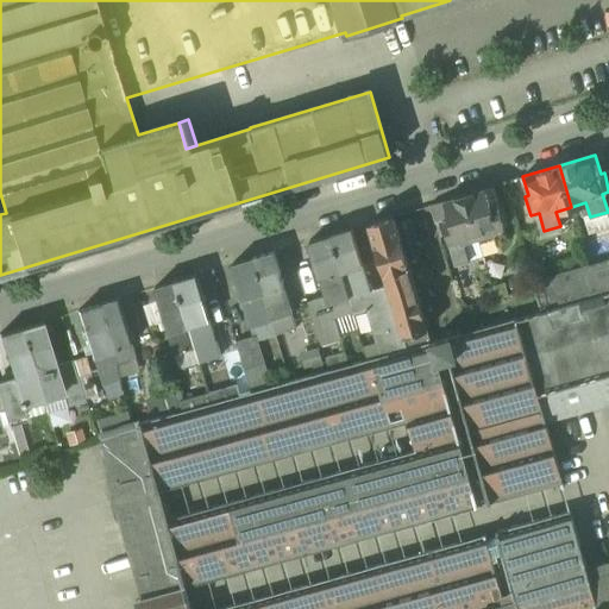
[(466,194),(478,237),(494,232),(495,232),(495,228),(506,226),(500,203),(491,205),(487,188),(466,194)]
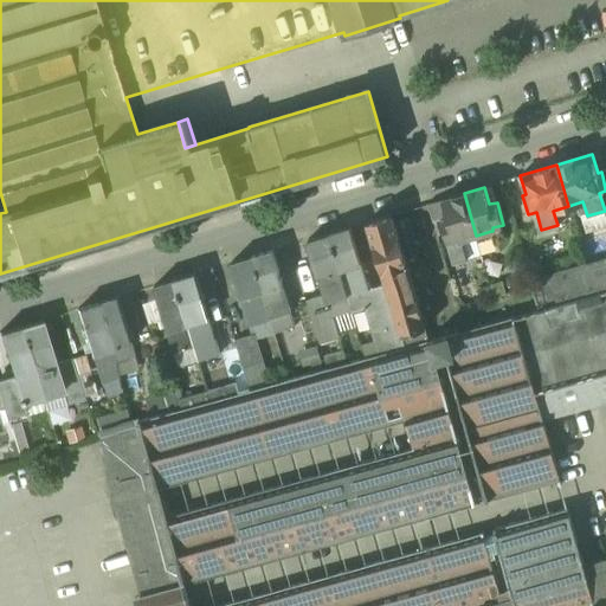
[(476,236),(464,193),(443,199),(449,217),(442,219),(455,263),(468,258),(463,240),(476,236)]
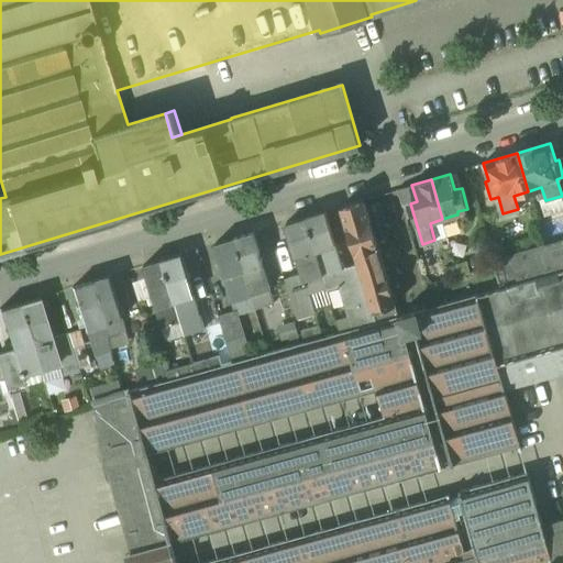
[(403,206),(410,203),(417,201),(411,185),(398,189),(403,206)]
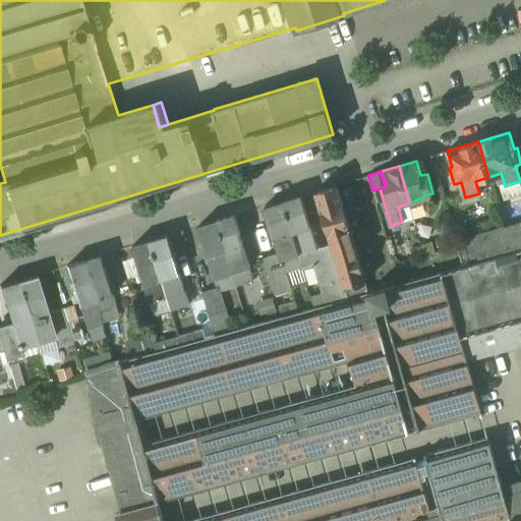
[(520,185),(520,181),(505,185),(501,186),(505,200),(520,194),(520,185)]
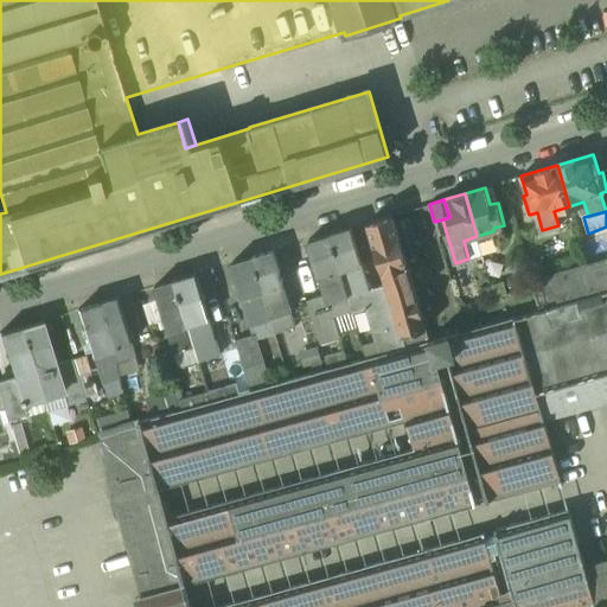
[(388,283),(403,334),(427,327),(425,317),(393,215),(369,222),(388,283)]
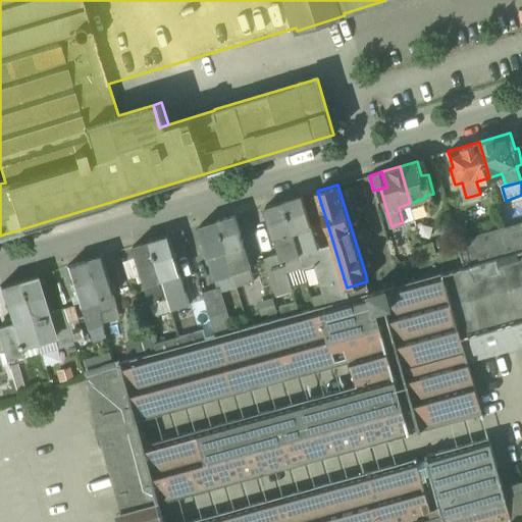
[(433,194),(424,196),(424,199),(423,199),(426,208),(436,205),(433,194)]
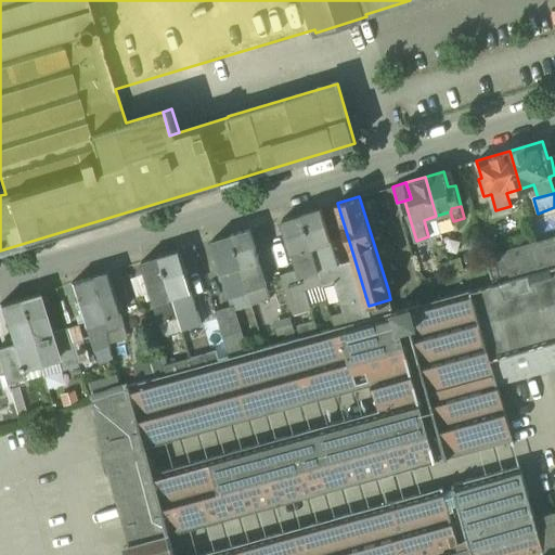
[(302,214),(312,245),(331,240),(321,208),(302,214)]
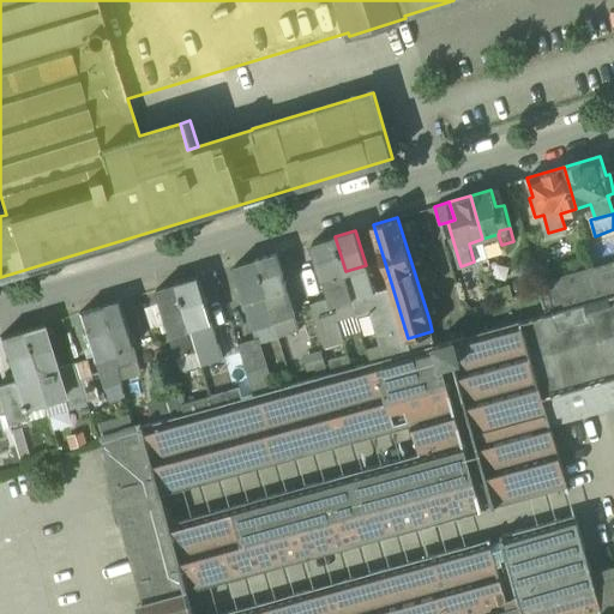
[(501,245),(498,234),(482,239),(488,258),(494,256),(503,248),(501,245)]
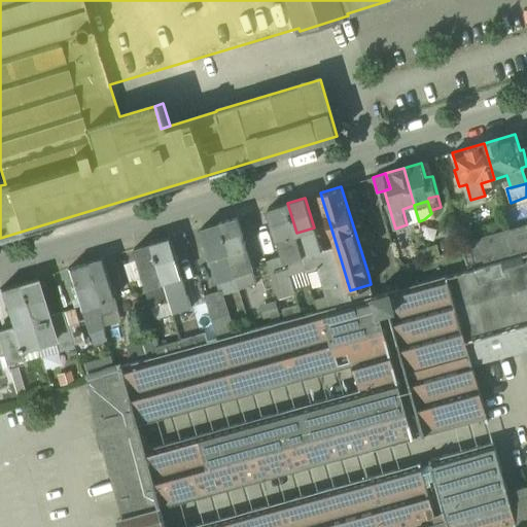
[(270,208),(278,238),(296,233),(287,203),(270,208)]
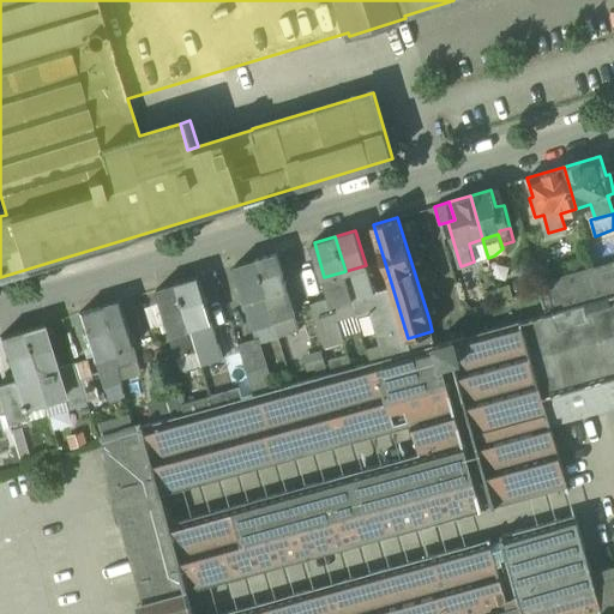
[(474,262),(488,258),(482,239),(469,244),(474,262)]
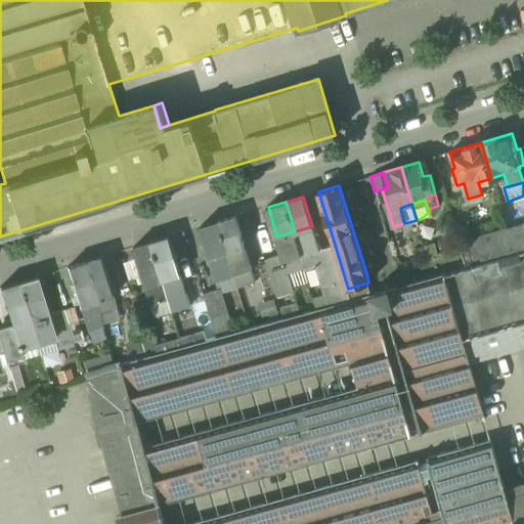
[(219,222),(228,252),(246,247),(236,216),(219,222)]
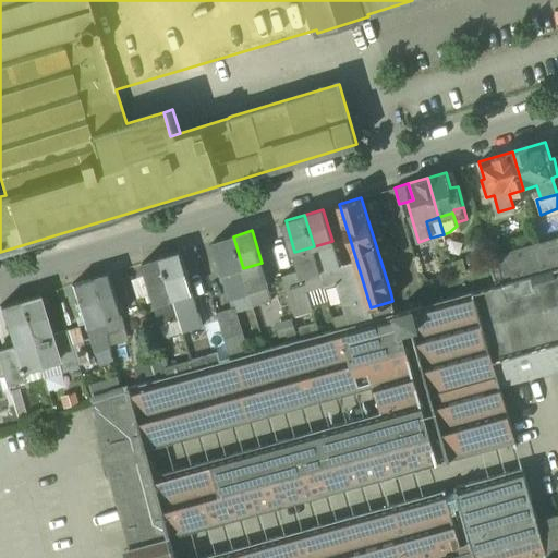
[(252,299),(250,293),(243,268),(233,237),(215,242),(234,307),(235,306),(238,312),(254,307),(252,299)]
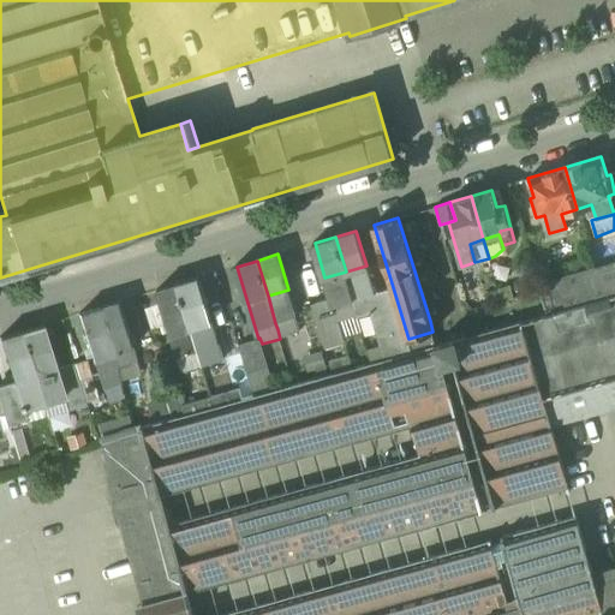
[(541,291),(547,314),(614,293),(614,263),(595,269),(541,284),(538,285),(541,291)]
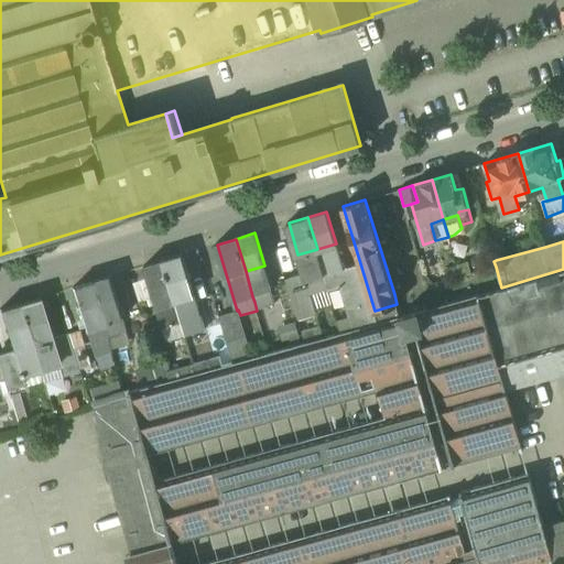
[(344,268),(336,243),(317,249),(324,274),(331,272),(336,271),(344,268)]
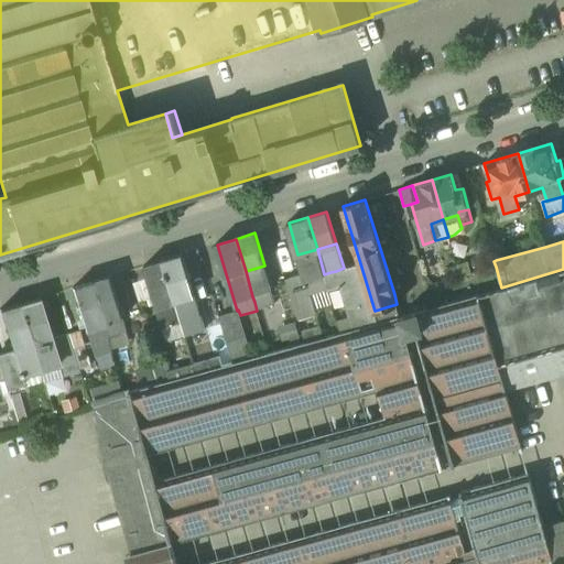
[(324,274),(317,249),(297,255),(303,273),(310,294),(311,294),(328,289),(326,281),(324,274)]
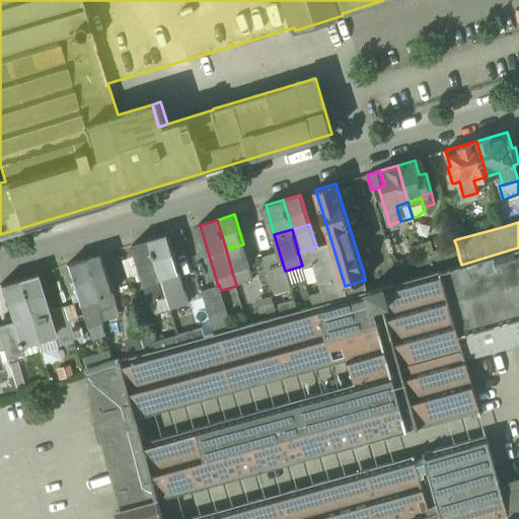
[(169,234),(151,239),(162,277),(180,272),(169,234)]
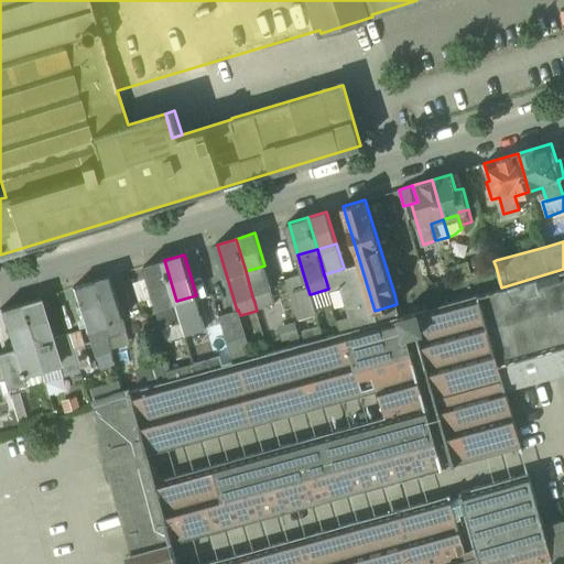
[(158,306),(176,301),(164,260),(145,266),(149,277),(154,297),(158,306)]
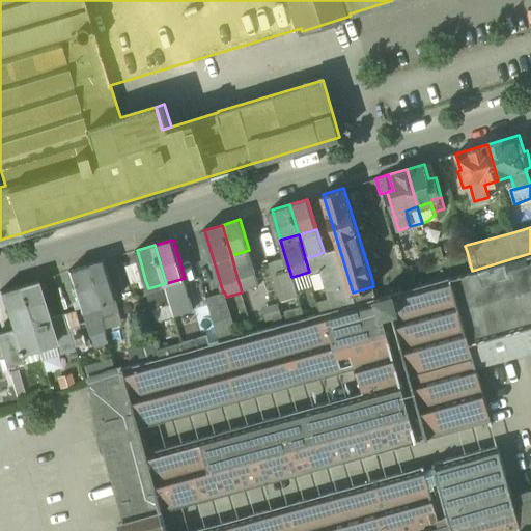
[(316,255),(332,309),(356,303),(353,292),(339,248),(324,252),(316,255)]
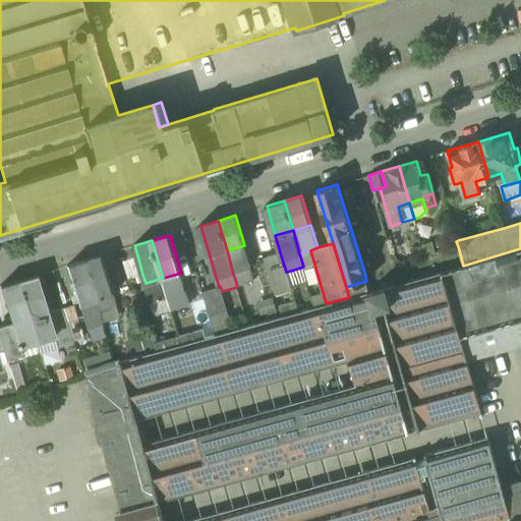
[(250,269),(244,245),(227,250),(233,274),(239,272),(250,269)]
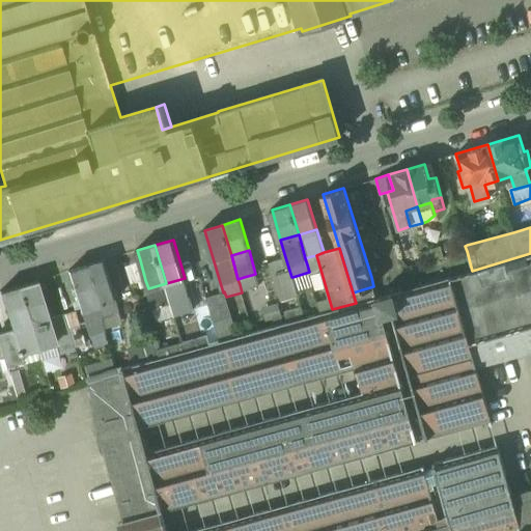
[(360,311),(358,303),(86,379),(103,437),(139,427),(139,428),(142,427),(356,367),(363,393),(314,407),(330,465),(416,441),(416,442),(419,442),(418,440),(418,439),(417,439),(391,343),(400,340),(427,437),(426,438),(427,439),(430,438),(430,437),(490,421),(491,425),(493,424),(492,420),(477,367),(526,354),(530,352),(530,253),(472,271),(376,297),(380,306),(360,311)]
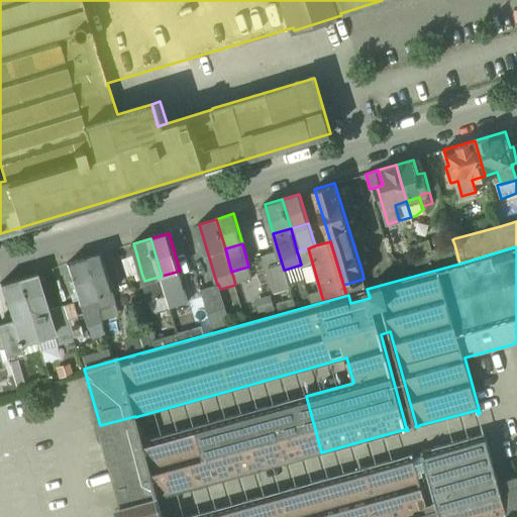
[(263,254),(274,292),(291,287),(290,285),(285,270),(284,270),(278,250),(263,254)]
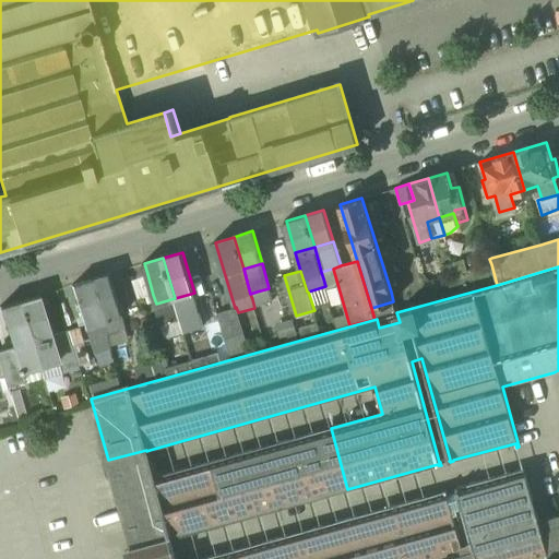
[(110,274),(91,280),(104,320),(121,314),(122,314),(110,274)]
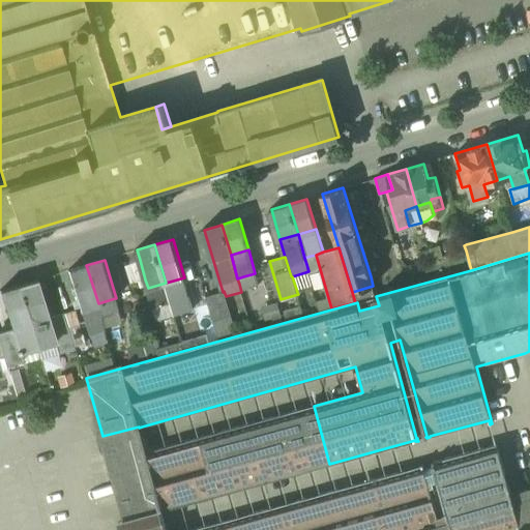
[(145,280),(140,260),(125,264),(131,284),(145,280)]
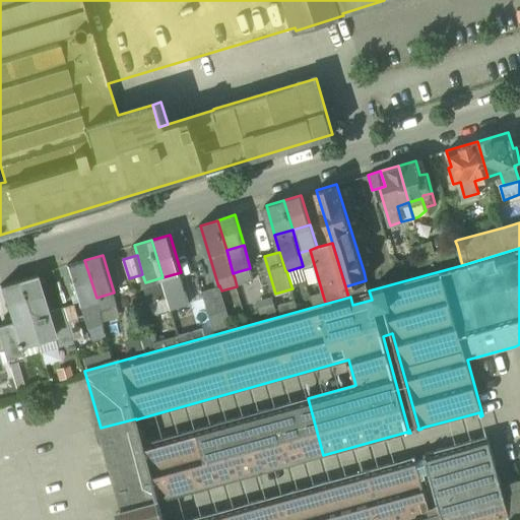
[(79,303),(96,298),(84,260),(67,265),(78,303),(79,303)]
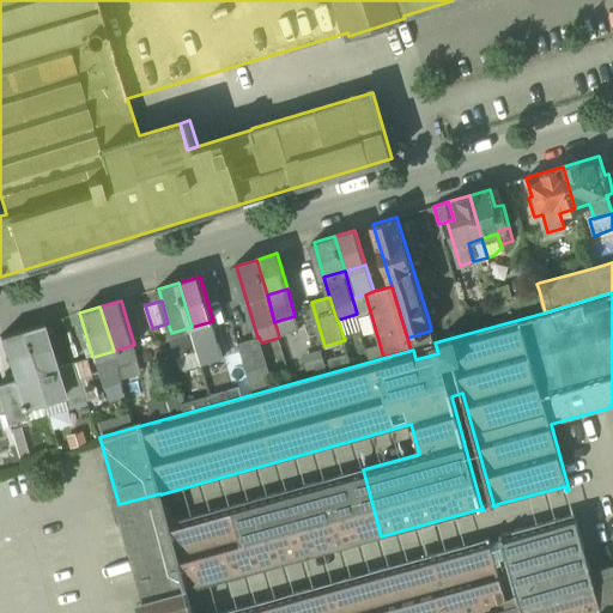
[(338,320),(344,338),(363,332),(357,314),(338,320)]
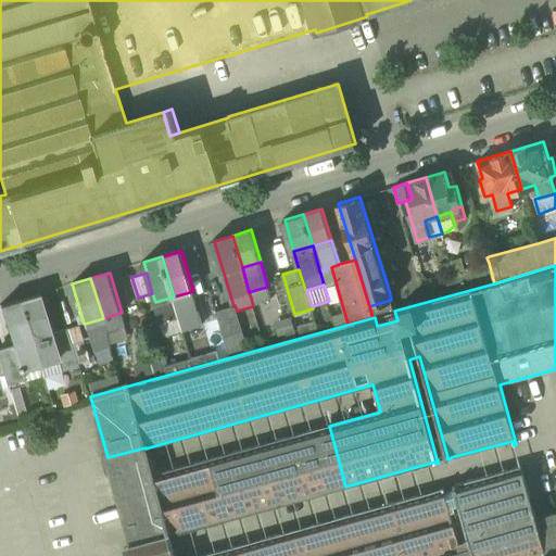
[(267,287),(255,290),(256,295),(251,298),(253,306),(272,301),(267,287)]
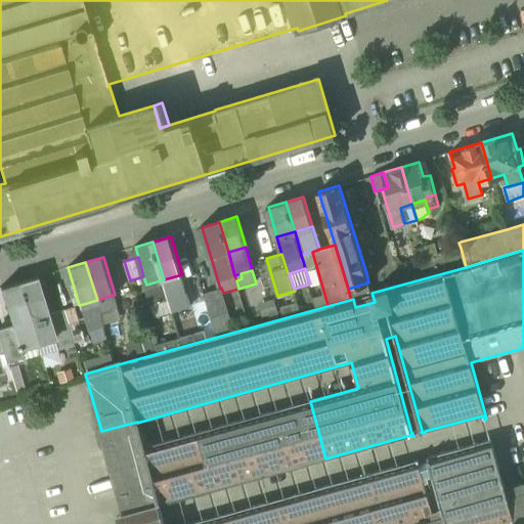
[(170,300),(173,311),(192,305),(182,274),(164,279),(170,300)]
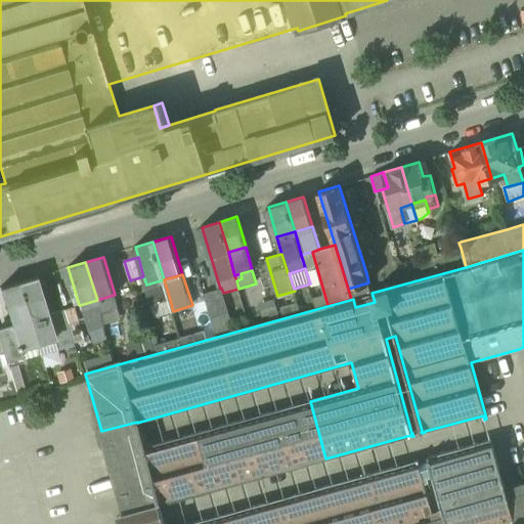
[(37,276),(18,282),(37,342),(54,337),(55,337),(48,314),(37,276)]
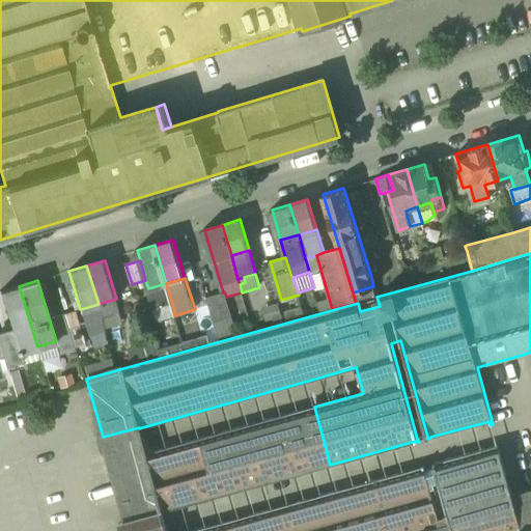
[(172,304),(166,283),(148,288),(155,309),(172,304)]
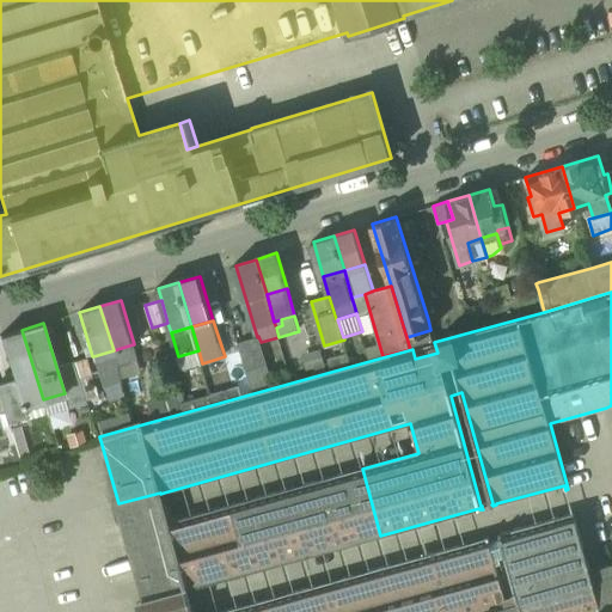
[(41,401),(43,399),(22,330),(22,329),(0,336),(13,377),(14,380),(16,380),(24,405),(41,401)]
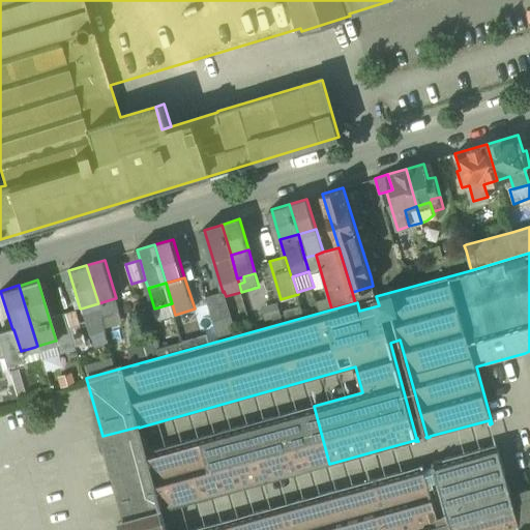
[(376,296),(373,286),(352,292),(355,302),(376,296)]
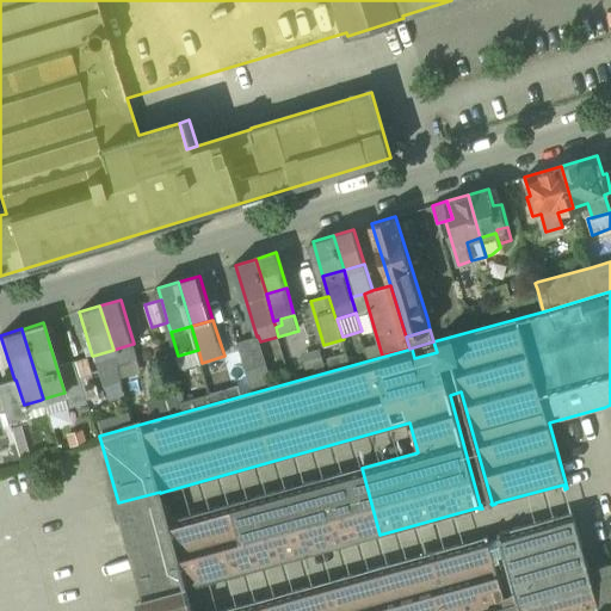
[(238,343),(253,392),(273,386),(260,341),(258,335),(257,337),(238,343)]
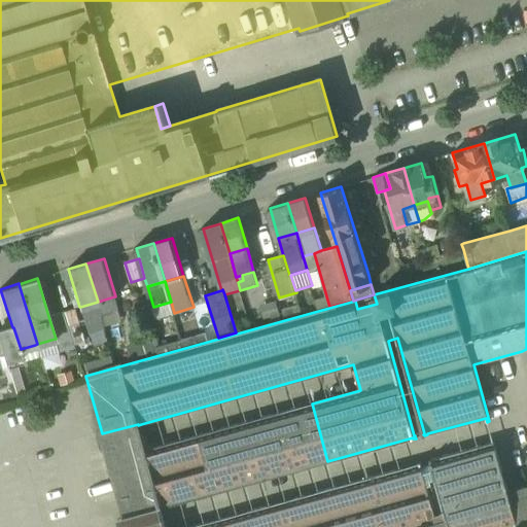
[(374,294),(355,301),(357,309),(377,304),(374,294)]
